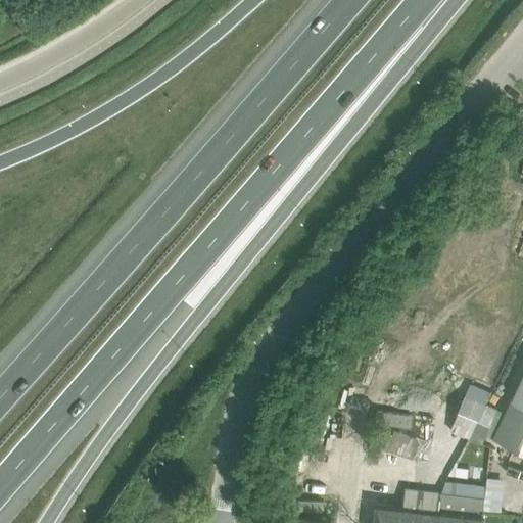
[(522,376),(493,439),(522,453),(522,376)]
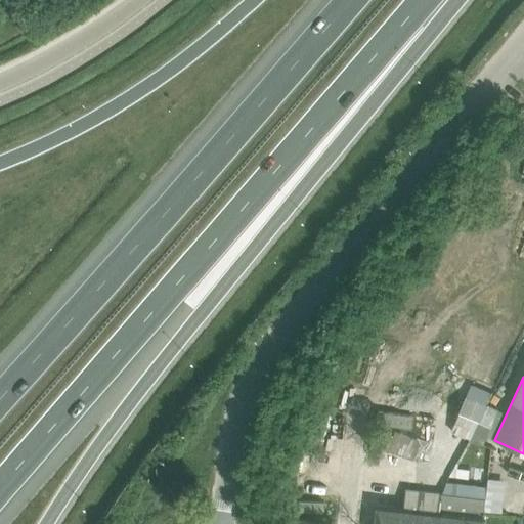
[(467,396),(451,432),(470,440),(486,405),(467,396)]
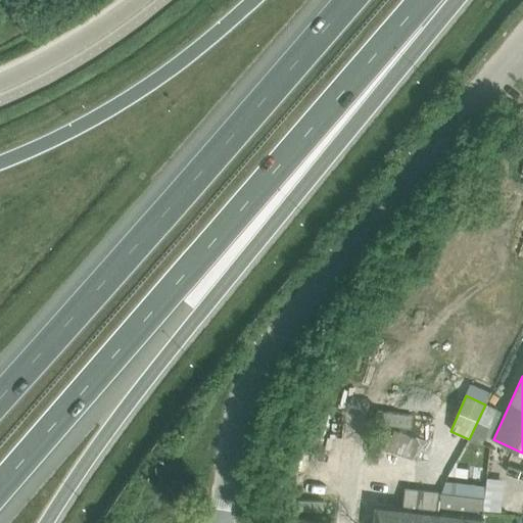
[(381,411),(379,423),(411,427),(413,415),(381,411)]
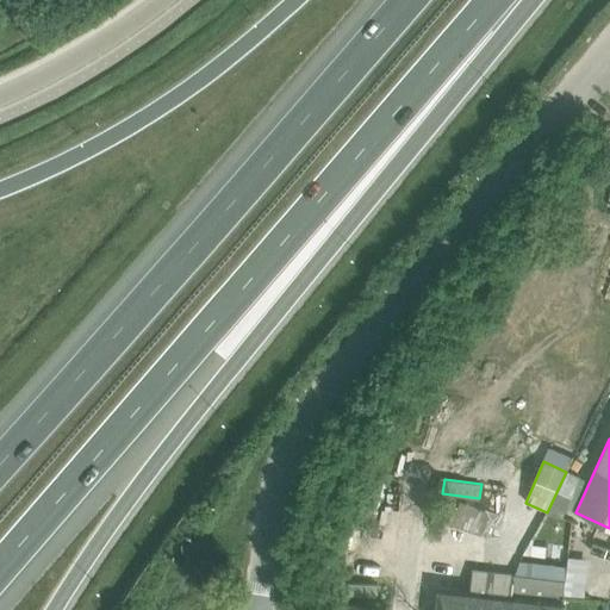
[(459,506),(453,526),(475,533),(492,537),(499,514),(483,509),(460,502),(459,506)]
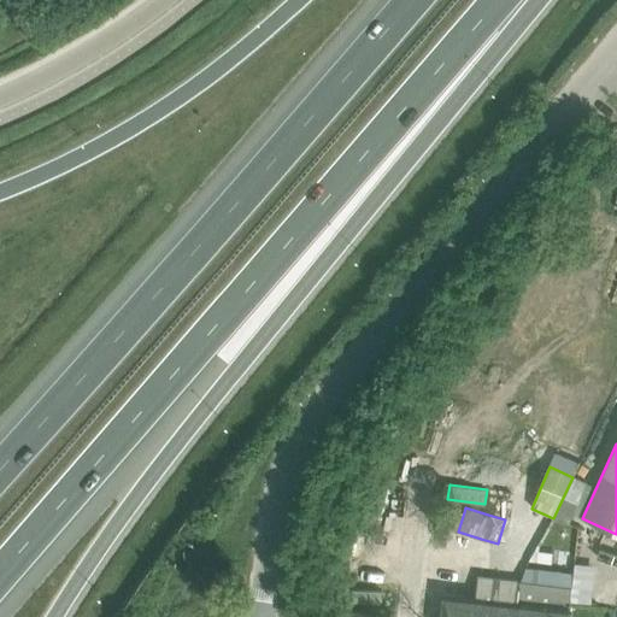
[(452,509),(446,528),(458,532),(463,512),(452,509)]
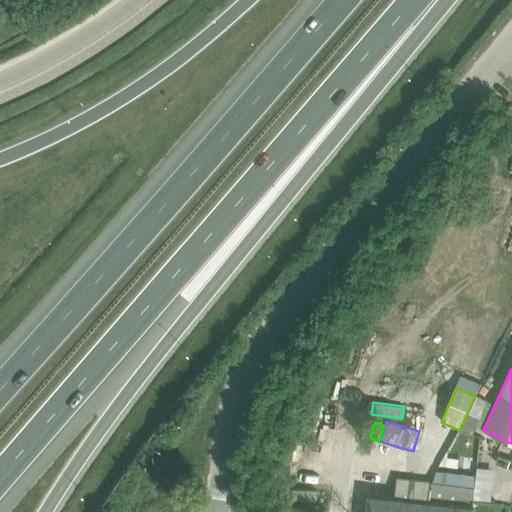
[(367,511),(428,511),(432,482),(397,478),(395,495),(369,492),(367,511)]
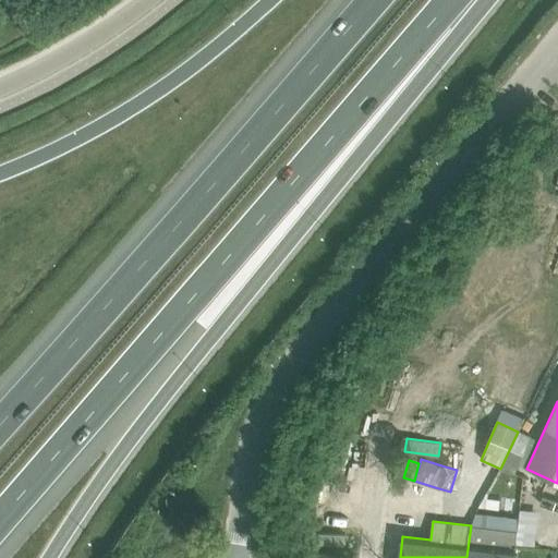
[(513,557),(518,531),(471,525),(466,557),(513,557)]
